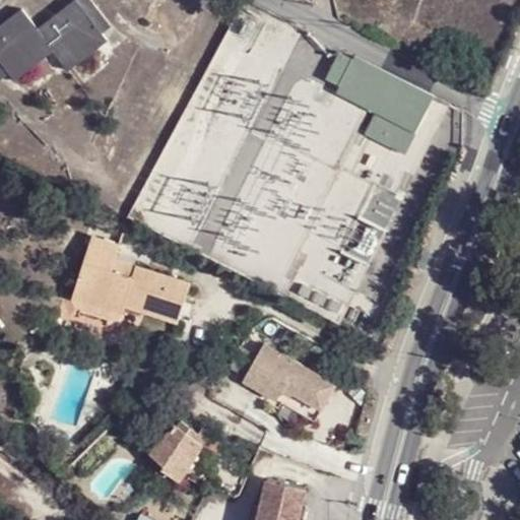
[(86,0),(78,6),(73,0),(35,29),(19,7),(0,20),(0,62),(3,59),(16,79),(54,51),(65,68),(106,39),(93,21),(102,14),(92,0),(86,0)]
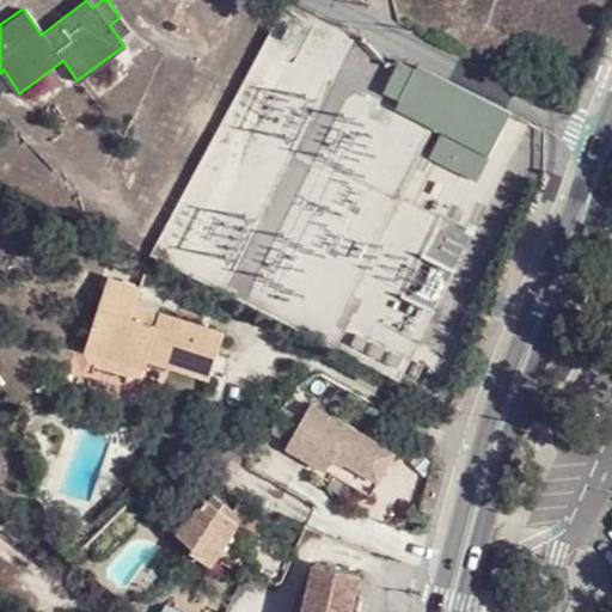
[(403,106),(422,68),(401,57),(380,96),(403,106)]
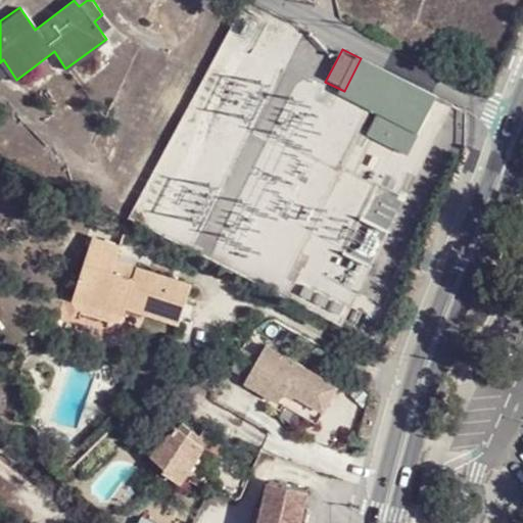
[(365,55),(364,54),(361,58),(344,91),(373,108),(381,113),(371,135),(405,152),(435,95),(415,83),(406,78),(396,73),(389,69),(379,63),(371,57),(365,55)]
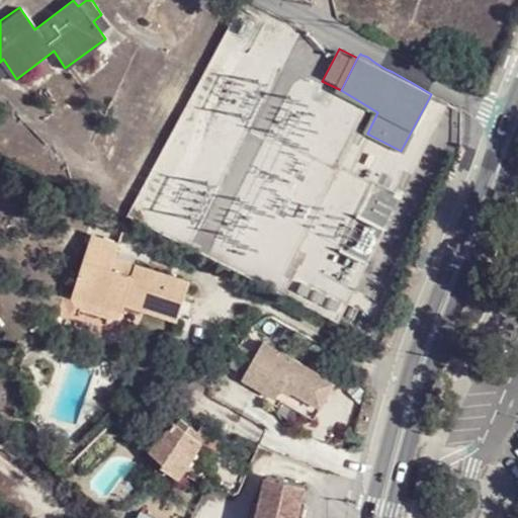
[(365,265),(380,229),(352,217),(337,253),(365,265)]
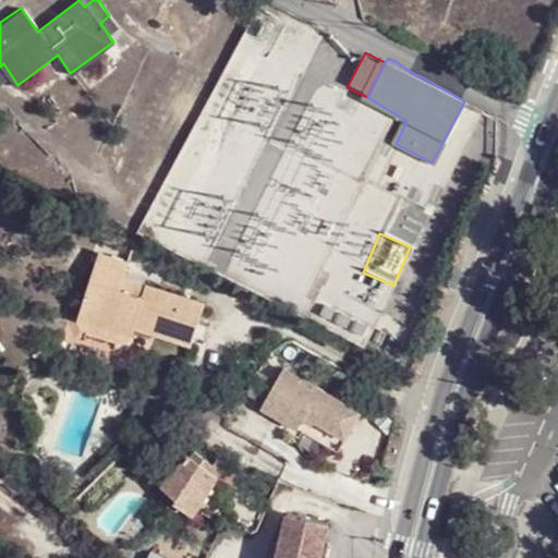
[(106,254),(102,264),(114,268),(118,258),(106,254)]
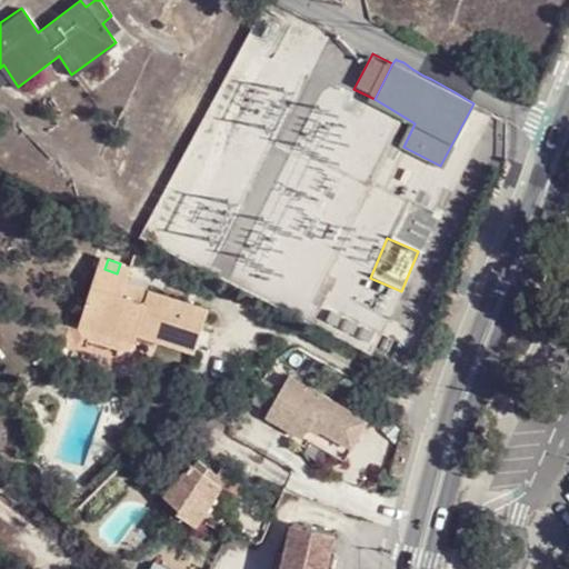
[(117,273),(105,269),(85,330),(125,342),(131,323),(152,330),(149,341),(205,359),(220,312),(157,291),(153,301),(133,295),(137,286),(141,270),(120,263),(117,273)]
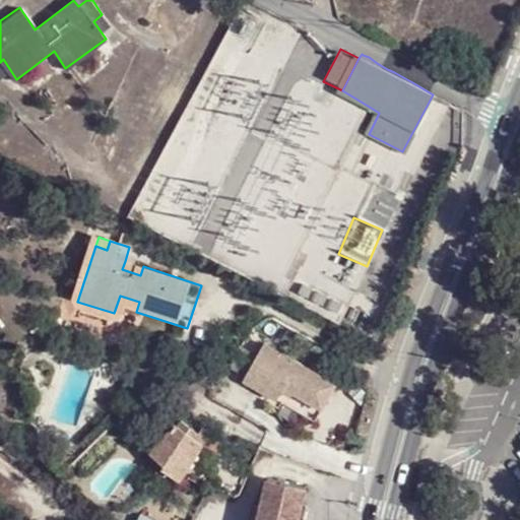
[(143,266),(125,261),(122,269),(140,275),(143,266)]
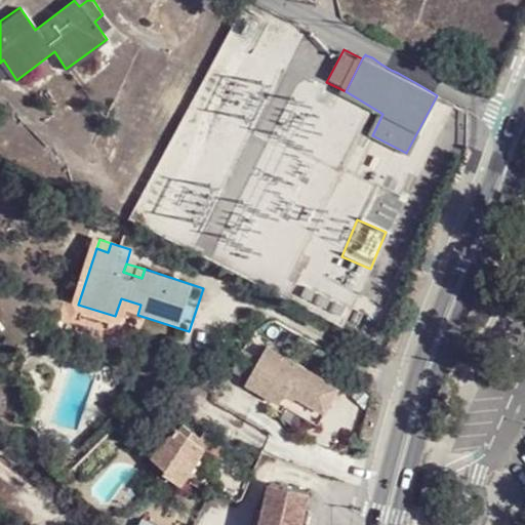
[(121,298),(115,316),(134,323),(137,315),(140,305),(121,298)]
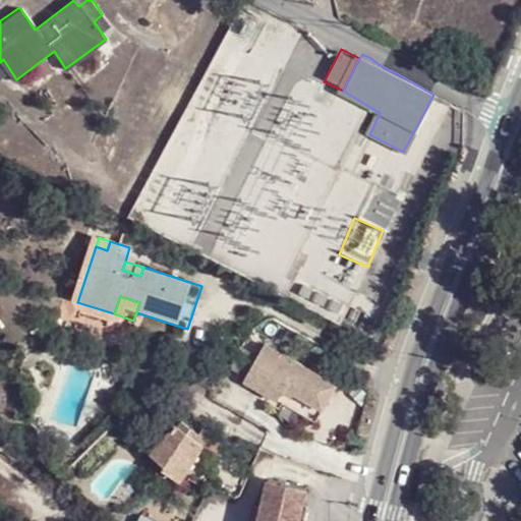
[(262,332),(241,375),(323,412),(343,368),(262,332)]
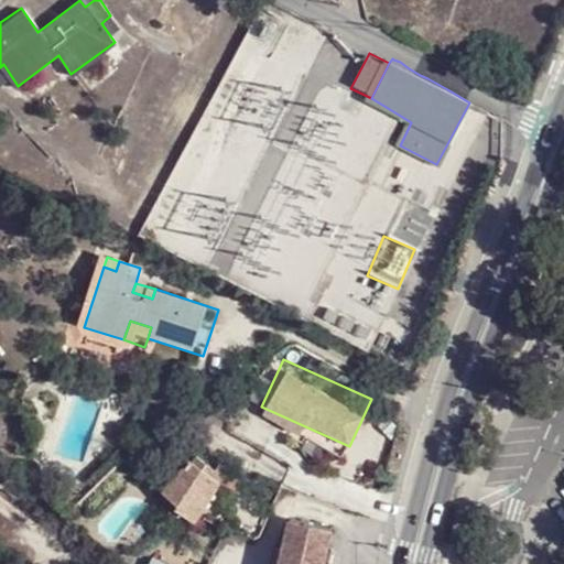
[(217,475),(198,467),(177,456),(161,491),(177,499),(174,508),(197,519),(217,475)]
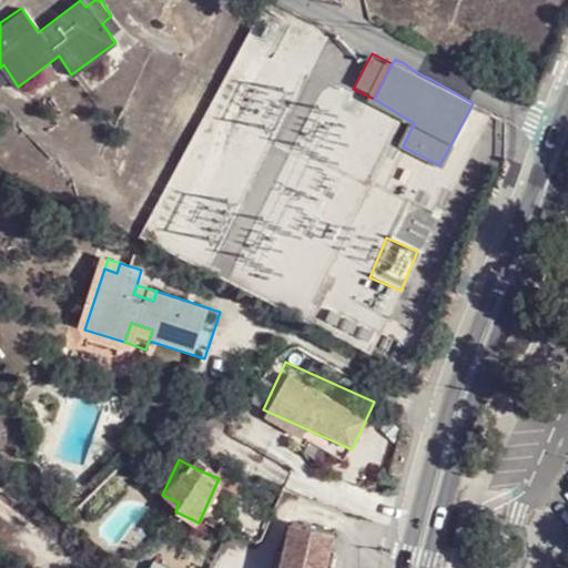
[(204,462),(200,470),(219,478),(240,488),(244,480),(204,462)]
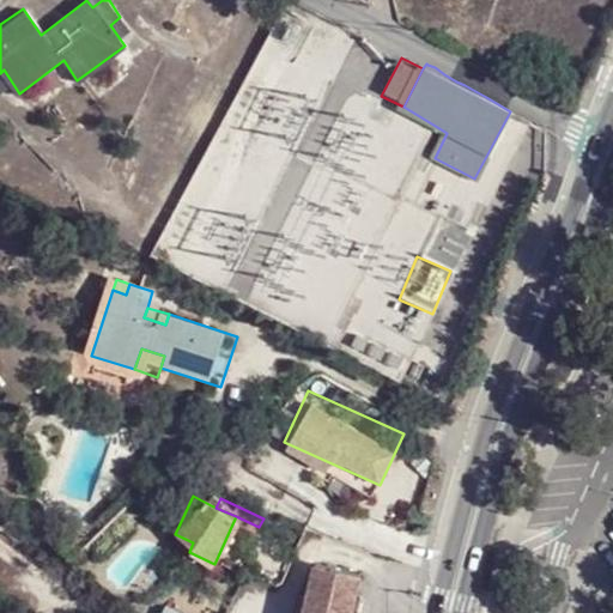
[(237,574),(259,527),(236,516),(214,564),(237,574)]
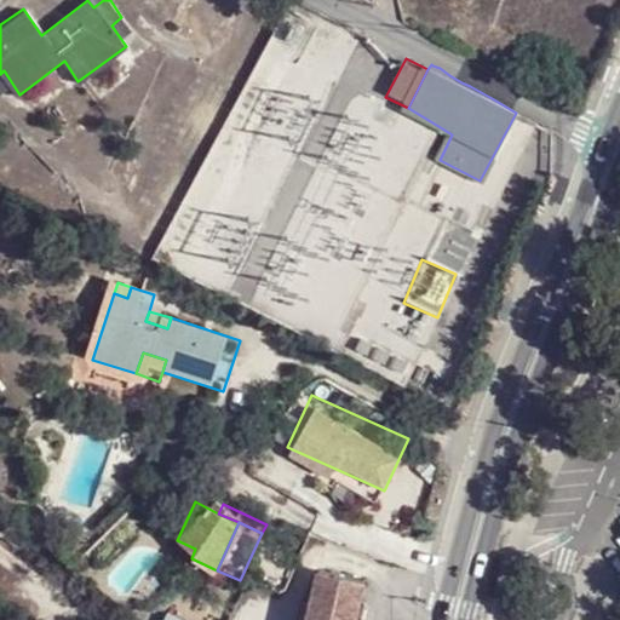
[(365,573),(317,567),(310,619),(354,619),(359,592),(362,592),(365,573)]
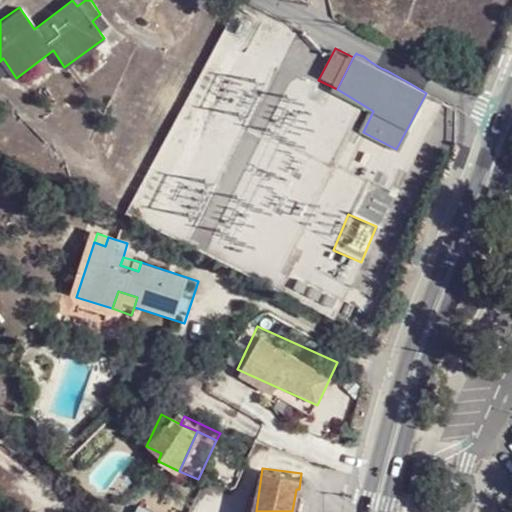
[(299,489),(296,489),(292,511),(303,511),(306,490),(299,489)]
